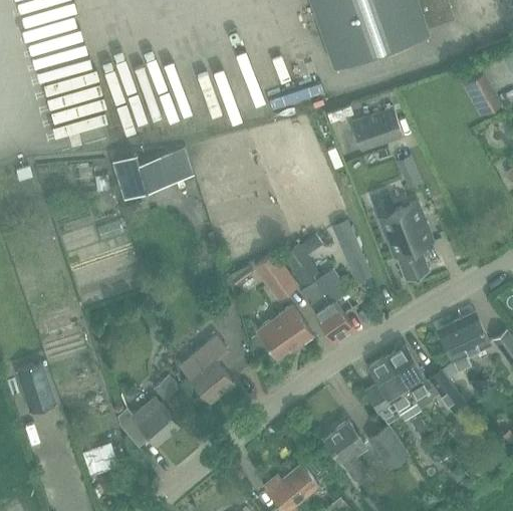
[(310,0),(328,49),(334,68),(430,35),(428,29),(455,20),(447,0),(310,0)]
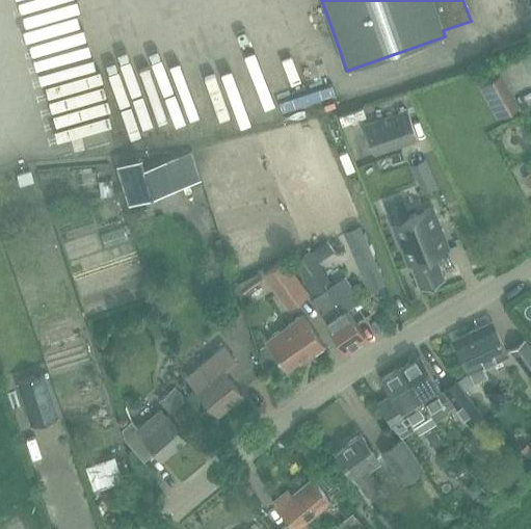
[(288,100),(297,96),(288,69),(277,72),(288,100)]
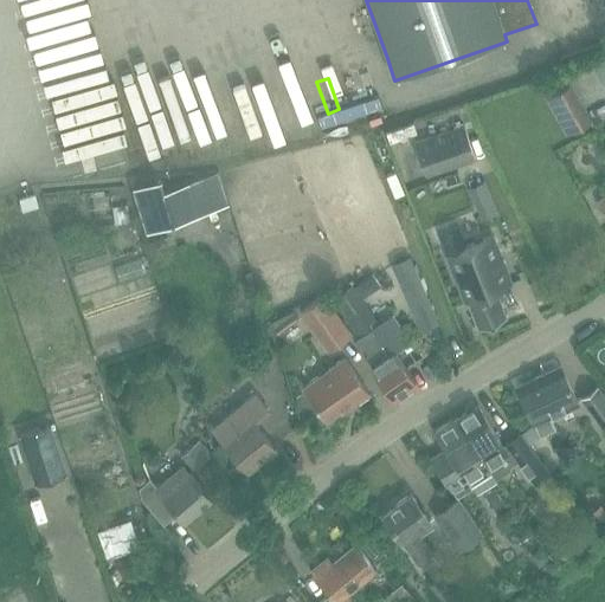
[(307,117),(319,114),(309,81),(297,84),(307,117)]
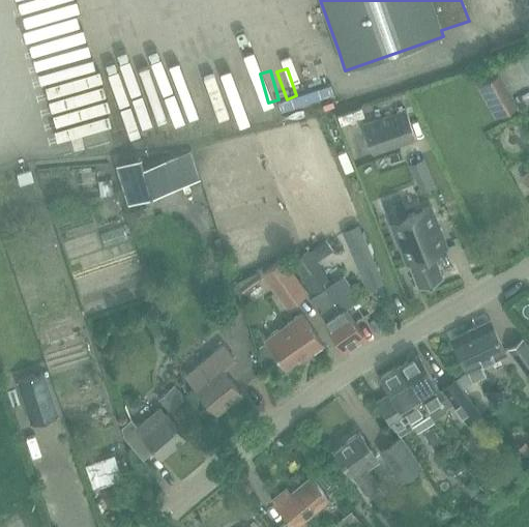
[(257,75),(246,78),(254,106),(264,104),(257,75)]
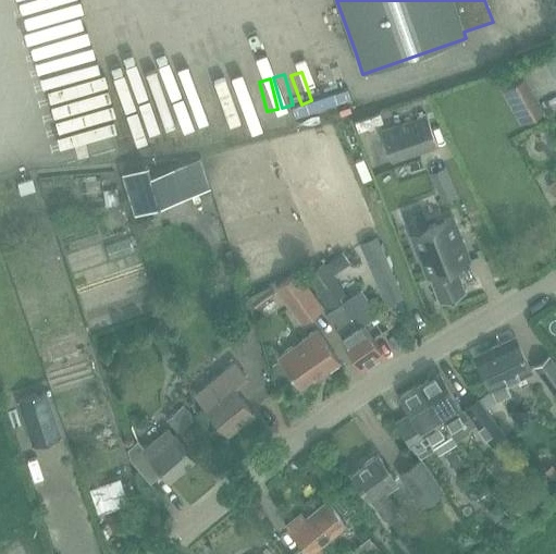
[(503,94),(510,106),(531,94),(523,83),(503,94)]
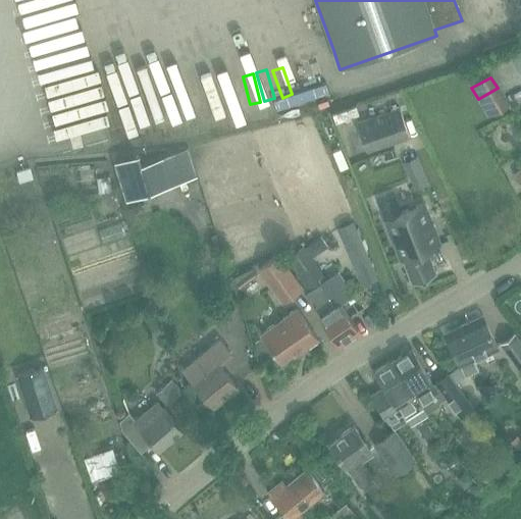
[(56,94),(33,102),(46,145),(81,134),(68,93),(57,97),(56,94)]
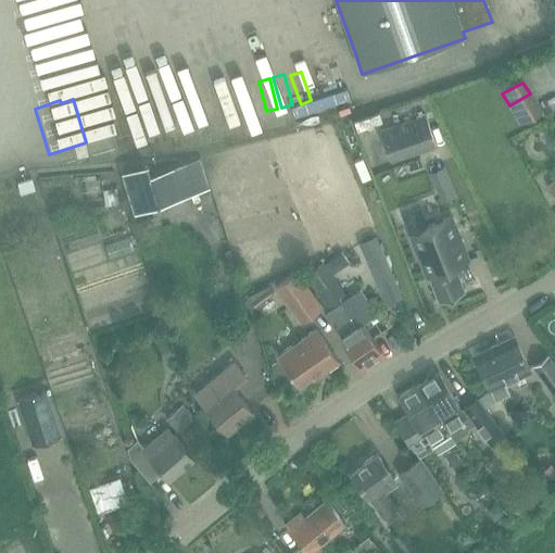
[(0,167),(23,161),(10,115),(0,117),(0,167)]
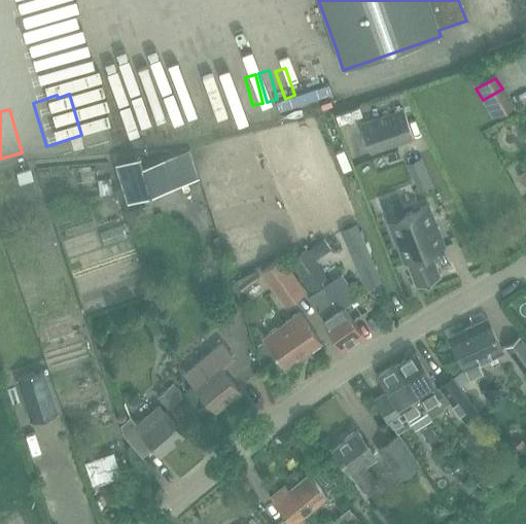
[(361,127),(372,156),(373,156),(372,155),(413,142),(414,142),(405,112),(404,112),(404,113),(362,128),(362,127),(361,127)]
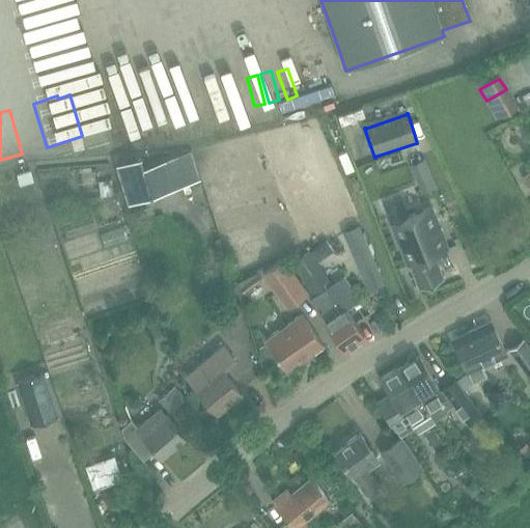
[(118,167),(129,205),(201,182),(192,155),(145,169),(142,160),(118,167)]
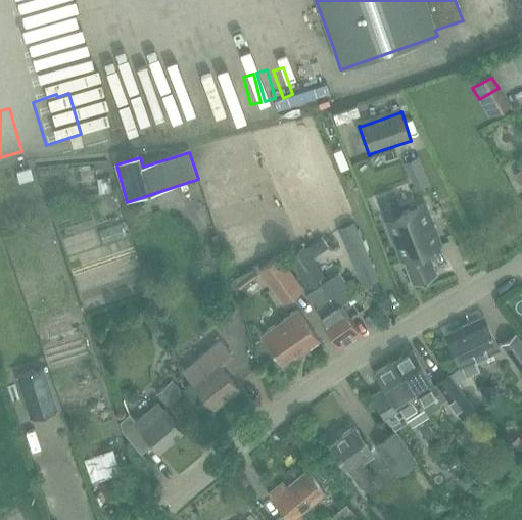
[(413,285),(414,286),(437,277),(437,276),(428,254),(442,248),(442,247),(441,248),(426,208),(426,207),(426,206),(385,223),(385,224),(386,224),(401,264),(401,265),(405,264),(414,285),(413,285)]
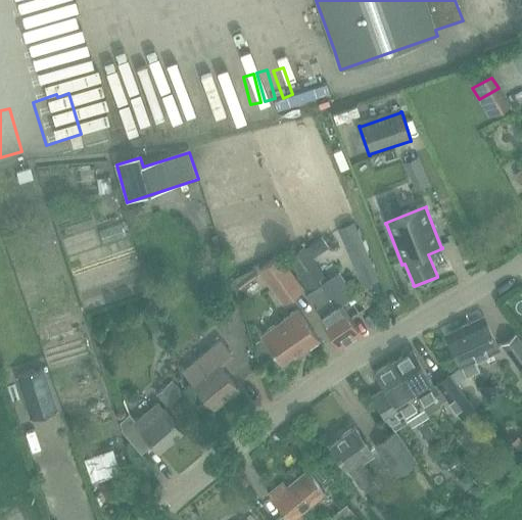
[(259,272),(283,305),(303,292),(280,258),(259,272)]
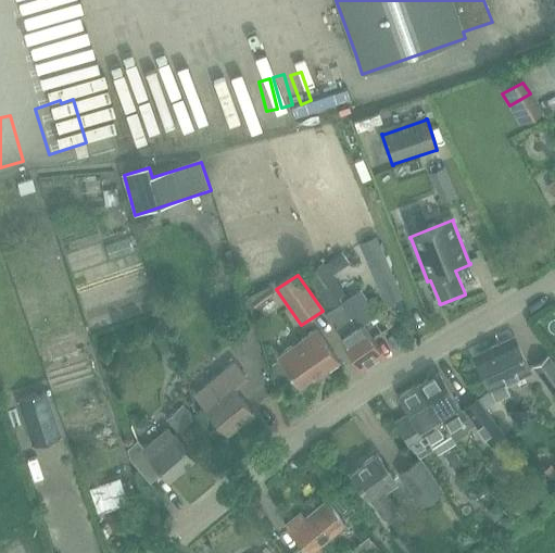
[(350,318),(342,305),(326,316),(362,371),(381,357),(362,328),(376,318),(367,306),(350,318)]
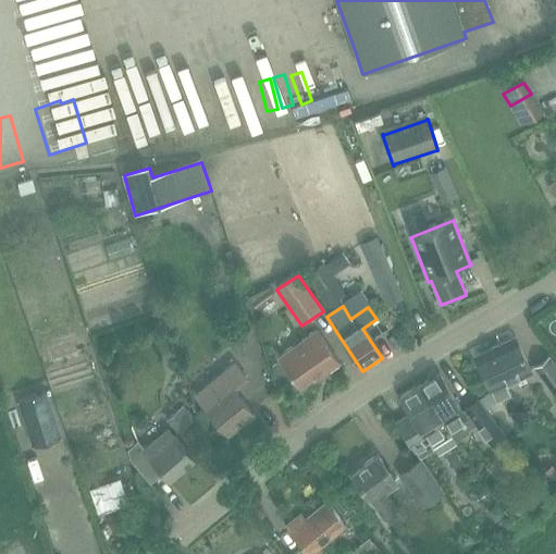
[(68,341),(71,356),(104,348),(101,333),(68,341)]
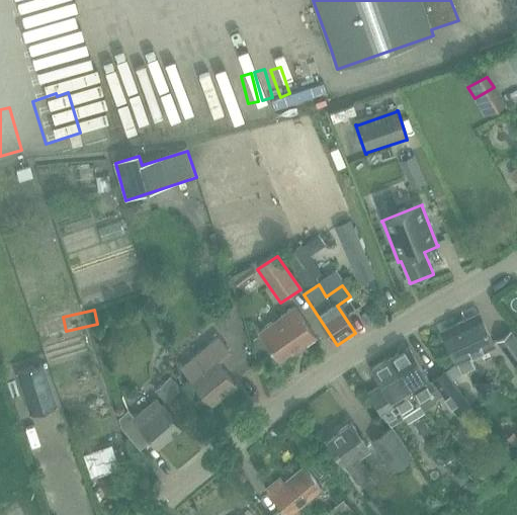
[(260,334),(280,362),(292,353),(293,355),(316,340),(295,310),(260,334)]
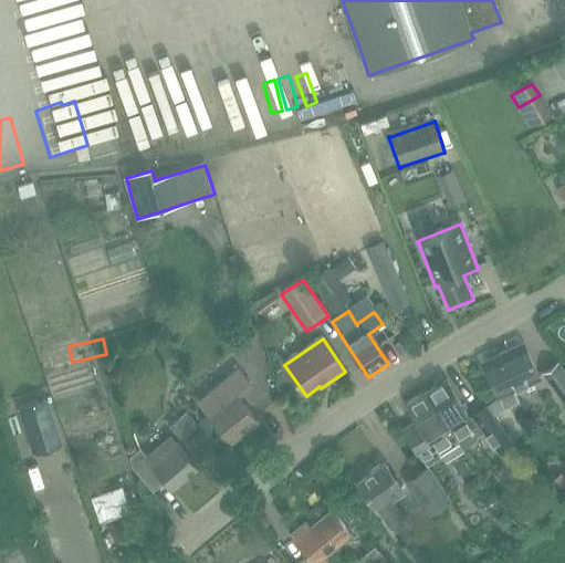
[(483,365),(504,412),(520,405),(514,393),(541,381),(524,346),(483,365)]
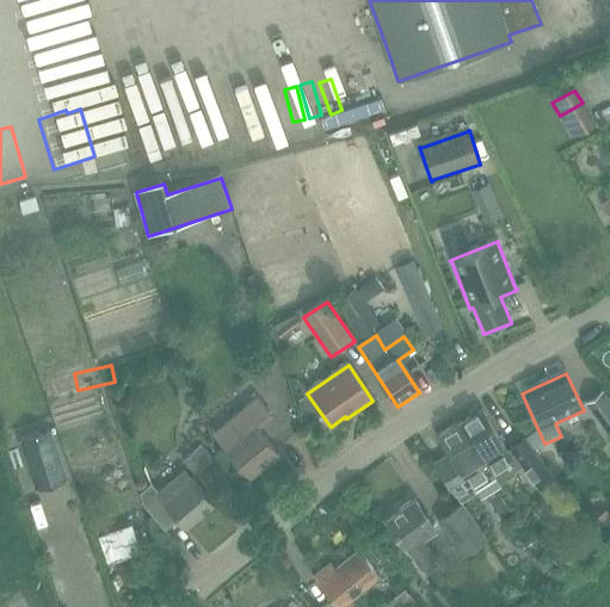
[(586,406),(609,438),(609,402),(603,394),(586,406)]
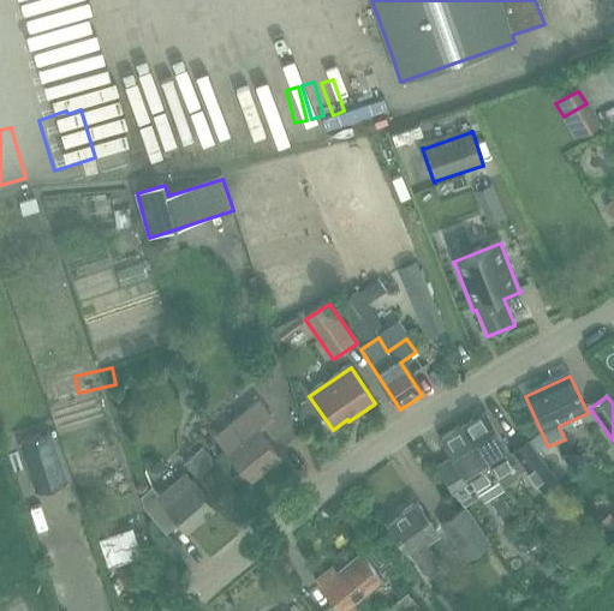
[(221,444),(251,479),(278,457),(257,431),(272,418),(260,403),(220,436),(221,444)]
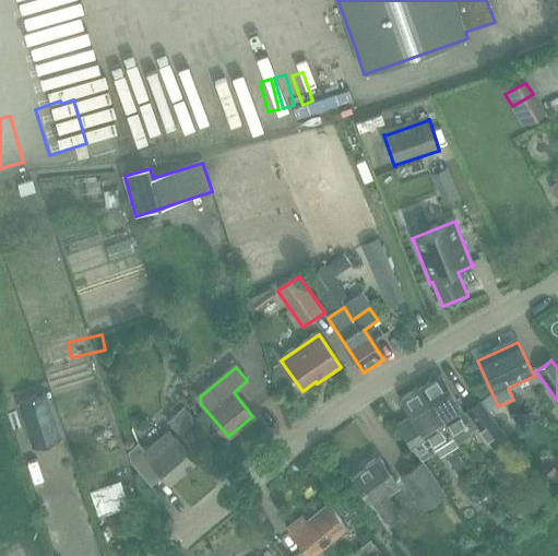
[(441,377),(423,389),(454,439),(459,445),(473,436),(465,424),(470,422),(441,377)]
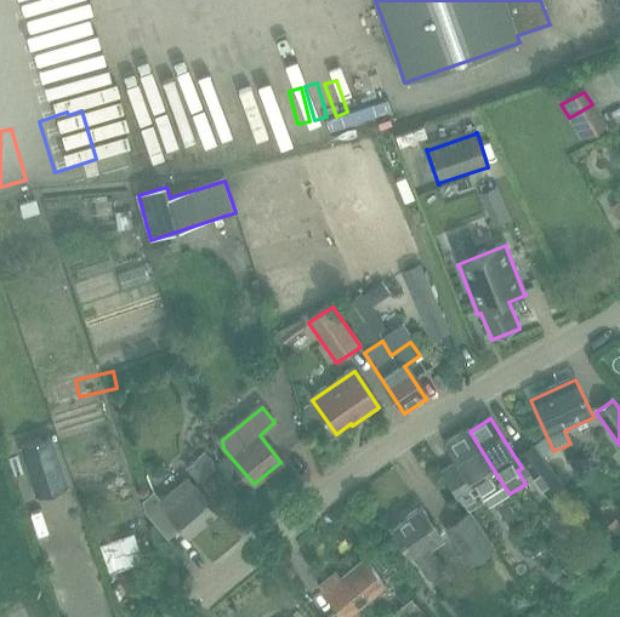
[(505,487),(470,432),(447,446),(460,466),(444,476),(467,514),(485,503),(483,501),(505,487)]
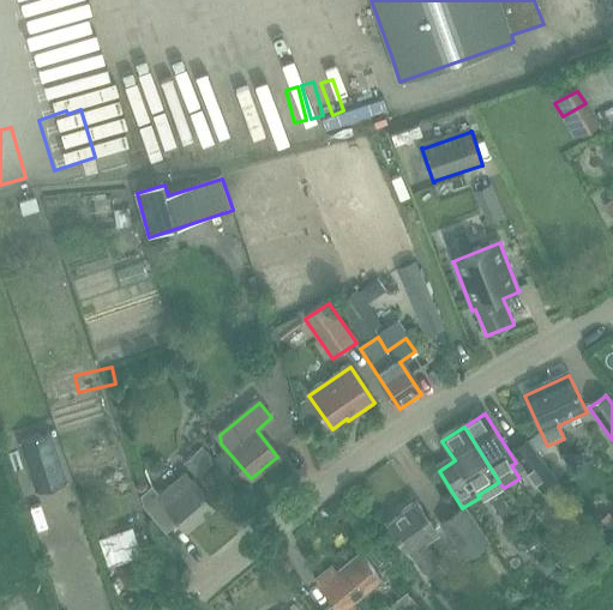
[(52,434),(22,444),(38,494),(68,484),(52,434)]
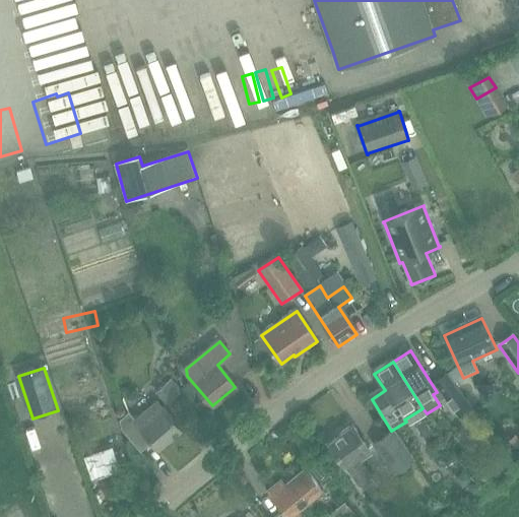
[(449,376),(435,385),(461,419),(462,418),(466,426),(478,416),(472,407),(449,376)]
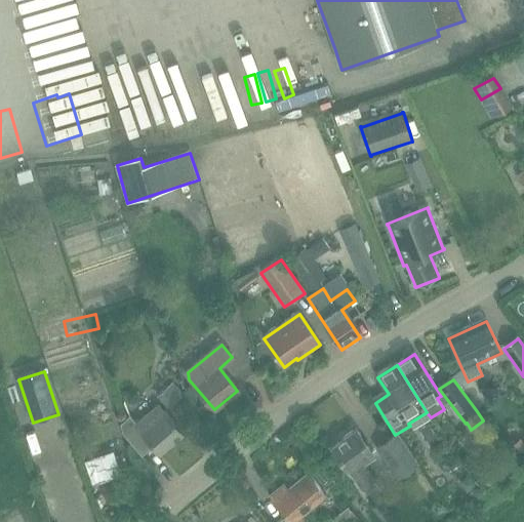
[(124,435),(129,441),(143,456),(154,447),(161,454),(184,435),(165,413),(162,415),(158,410),(161,408),(160,407),(137,426),(130,418),(122,426),(124,435)]
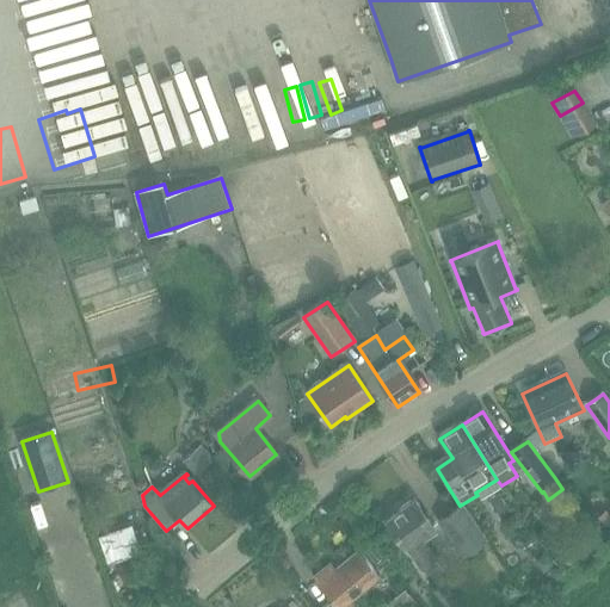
[(388,522),(387,522),(423,573),(438,562),(430,550),(429,551),(420,539),(435,530),(416,502),(398,515),(399,516),(389,524),(388,522)]
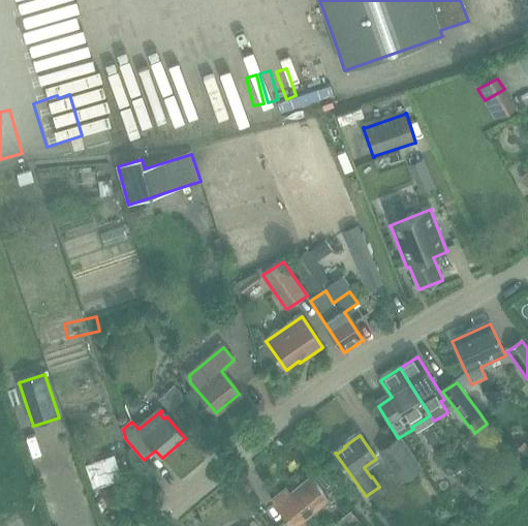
[(380,454),(401,484),(422,470),(401,440),(380,454)]
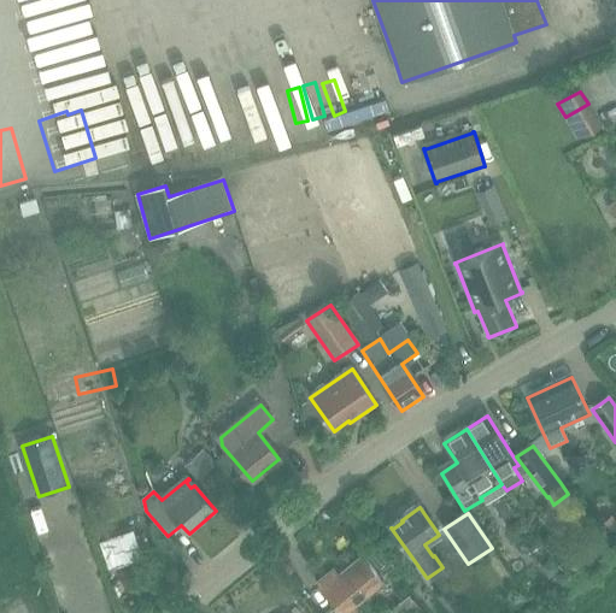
[(330,576),(318,587),(339,609),(341,612),(350,612),(385,584),(363,559),(336,582),(330,576)]
